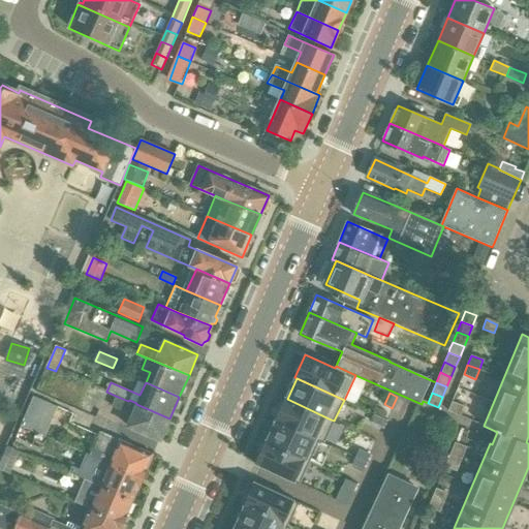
[(28,408),(53,418),(58,406),(34,396),(28,408)]
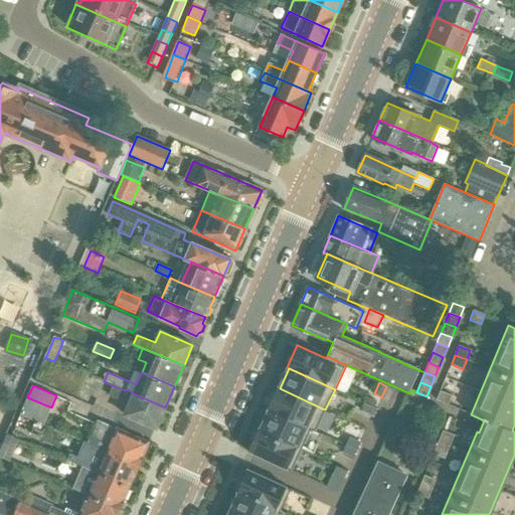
[(115,386),(111,395),(121,400),(125,390),(115,386)]
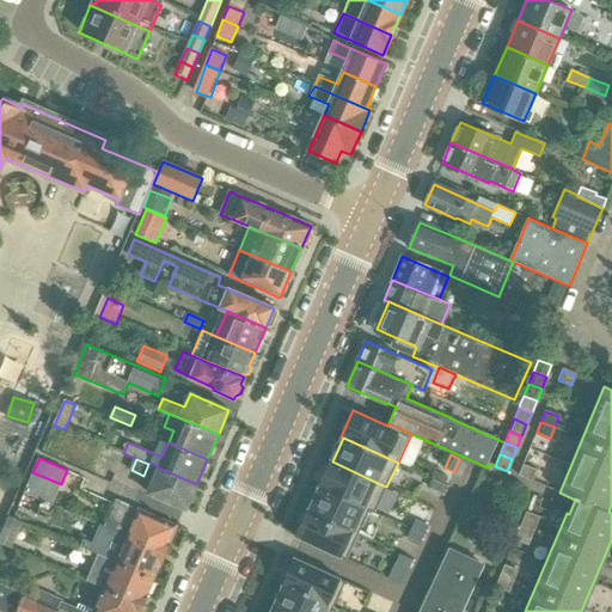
[(330,460),(318,485),(320,487),(369,509),(374,512),(386,487),(383,485),(332,461),(330,460)]
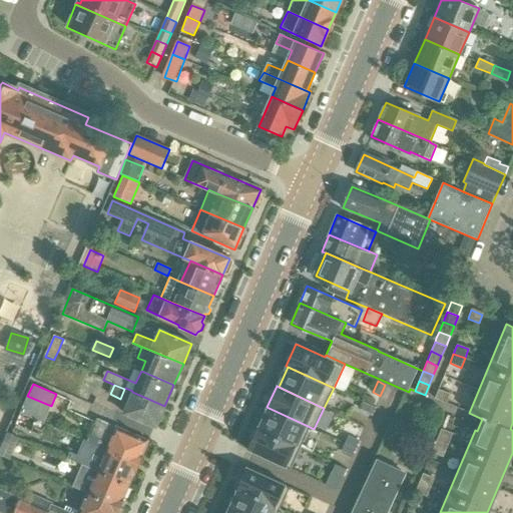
[(435,399),(446,403),(450,394),(439,389),(435,399)]
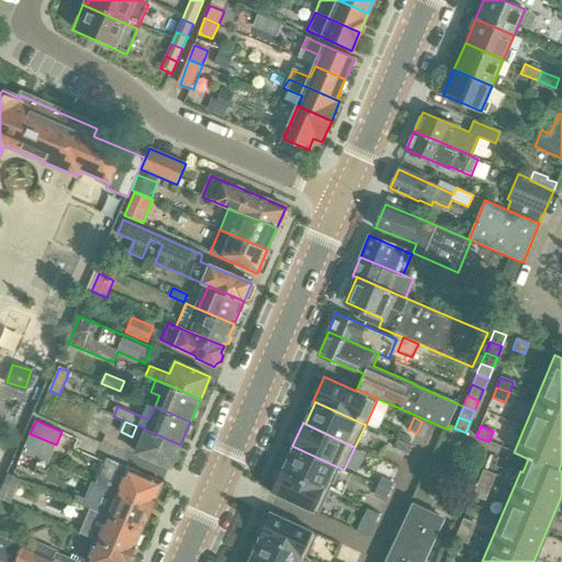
[(145,429),(134,452),(169,468),(180,445),(145,429)]
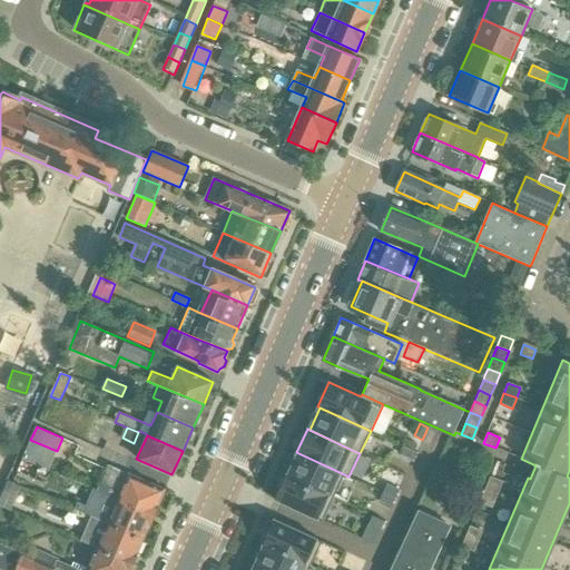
[(450,442),(435,474),(475,491),(489,459),(450,442)]
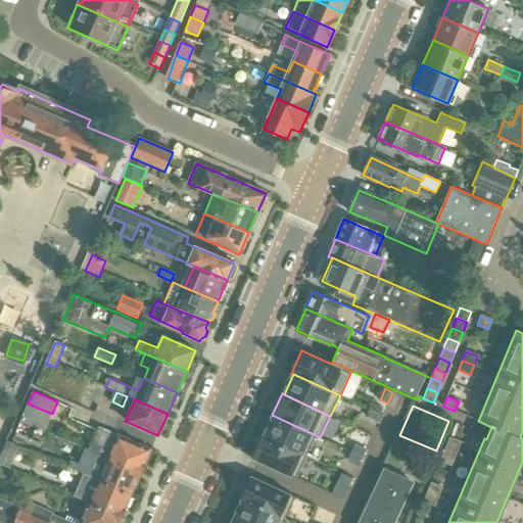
[(382,415),(371,410),(368,417),(378,422),(382,415)]
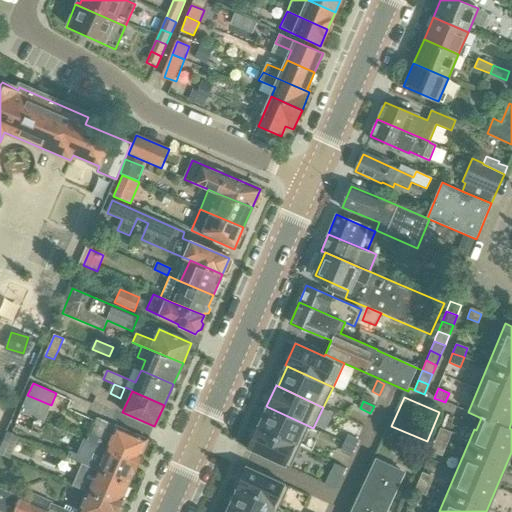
[(268,407),(259,427),(300,447),(309,426),(268,407)]
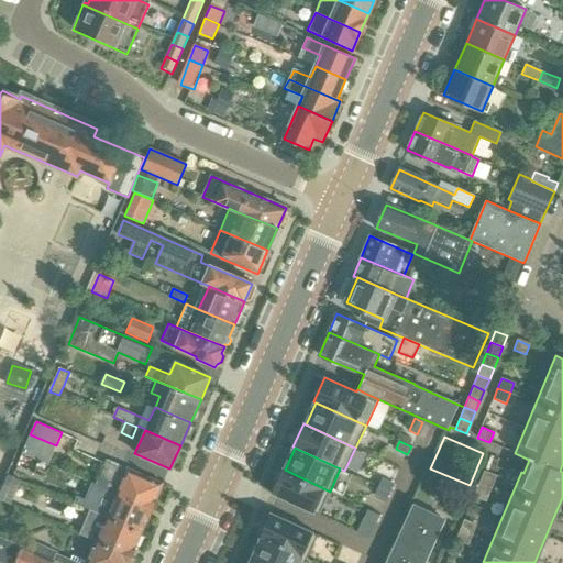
[(107,461),(96,485),(152,509),(162,485),(125,470),(107,461)]
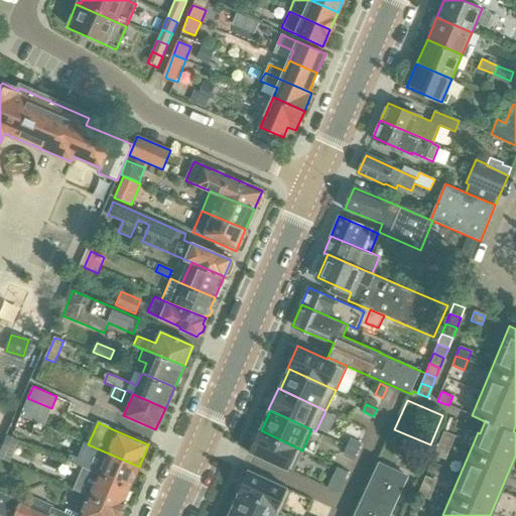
[(259,429),(248,452),(292,472),(302,450),(261,430),(259,429)]
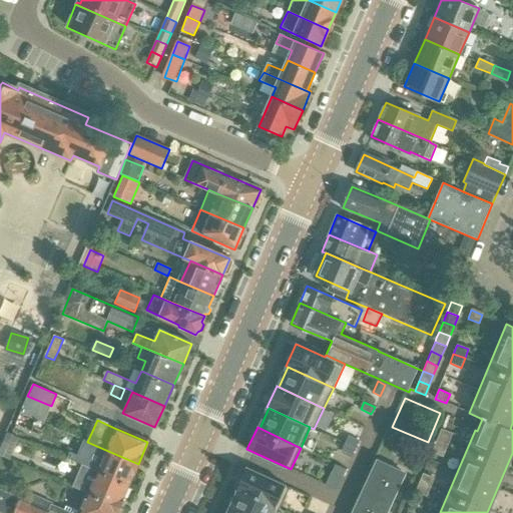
[(453,434),(442,429),(437,441),(448,445),(453,434)]
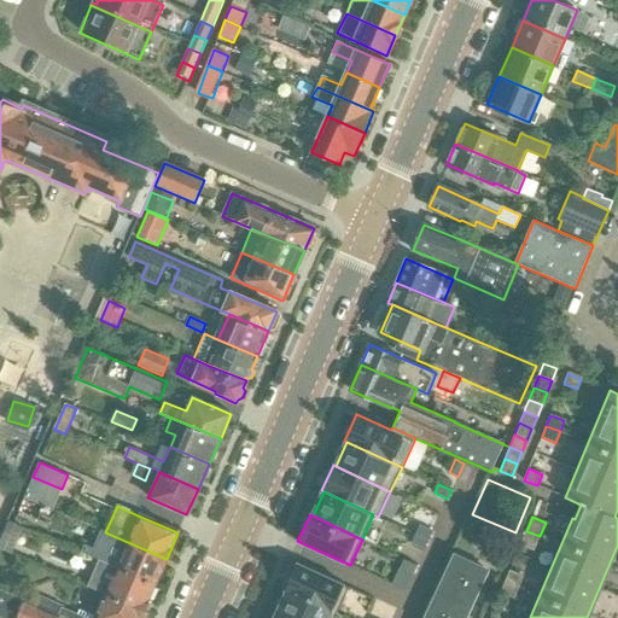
[(9,520),(0,540),(0,549),(12,554),(23,526),(9,520)]
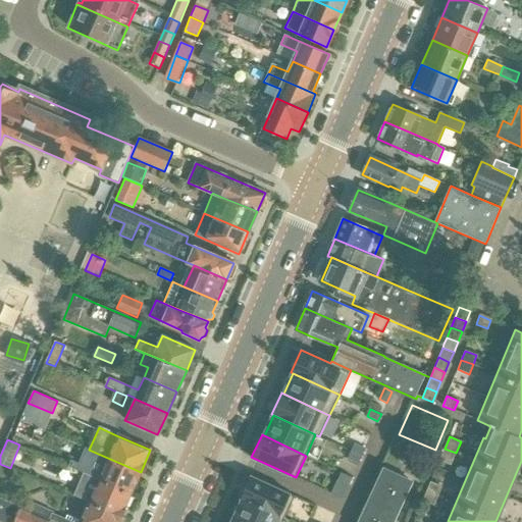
[(354,444),(351,451),(362,456),(365,449),(354,444)]
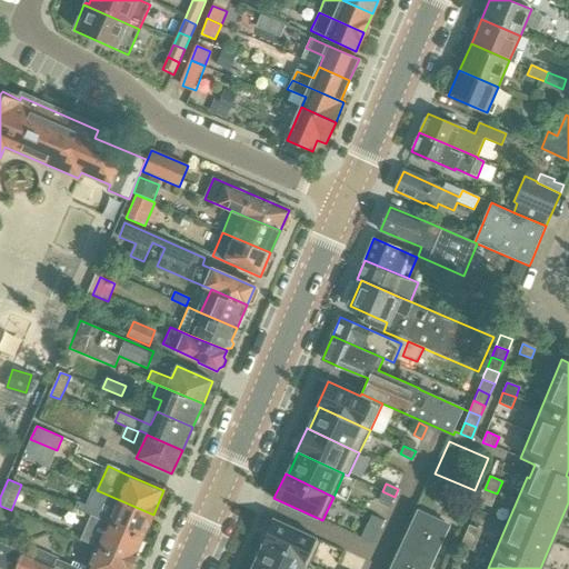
[(78,501),(73,509),(90,517),(106,523),(142,539),(153,515),(97,490),(93,489),(86,506),(78,501)]
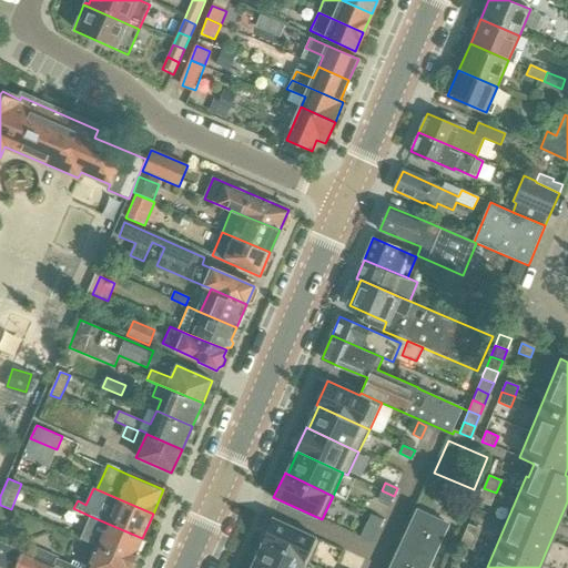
[(490,506),(496,493),(484,488),(478,501),(490,506)]
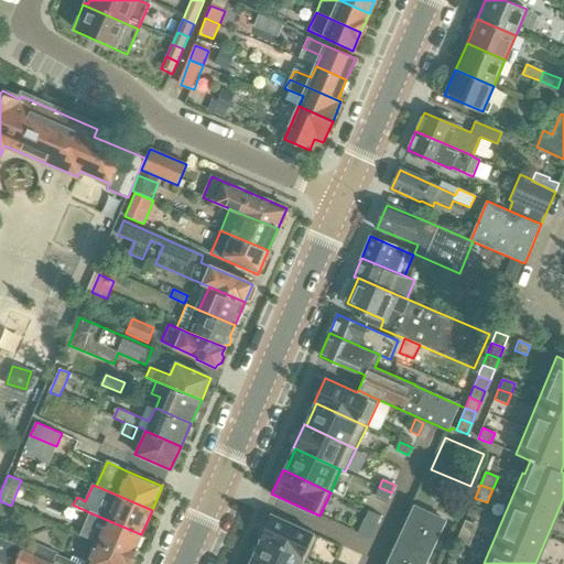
[(379,487),(376,495),(387,500),(391,492),(379,487)]
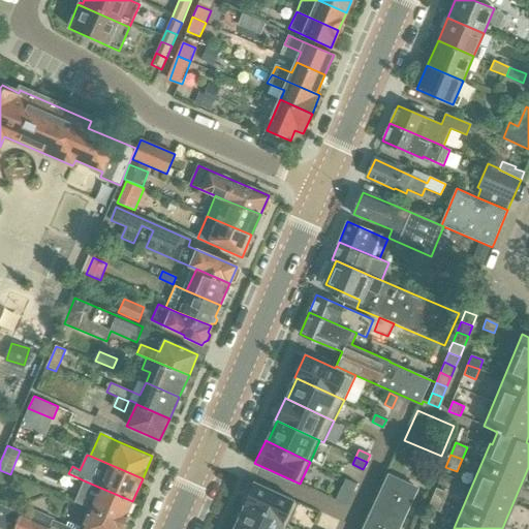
[(389,474),(363,528),(398,528),(417,488),(389,474)]
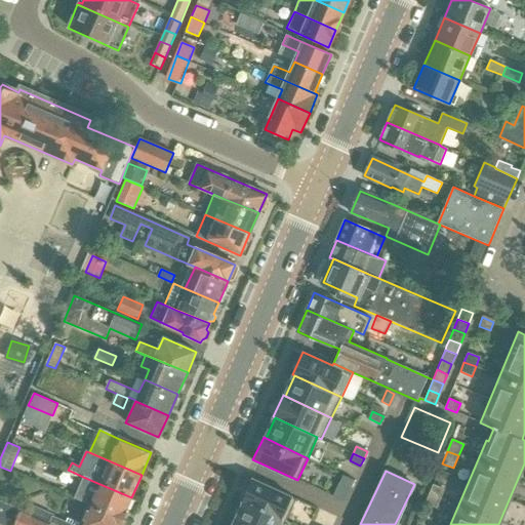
[(354,480),(342,475),(339,482),(351,487),(354,480)]
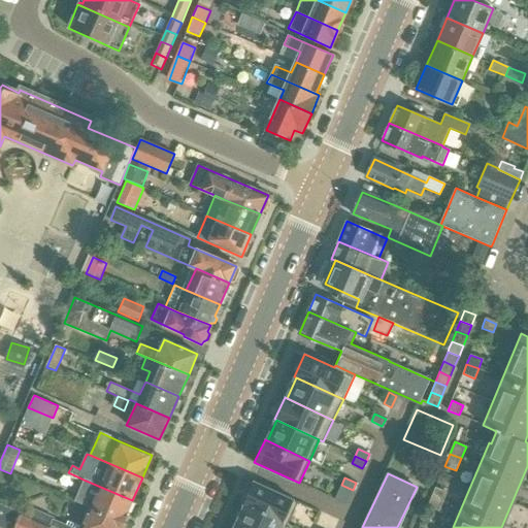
[(84,480),(73,501),(80,504),(89,507),(89,508),(123,523),(132,500),(98,486),(84,480)]
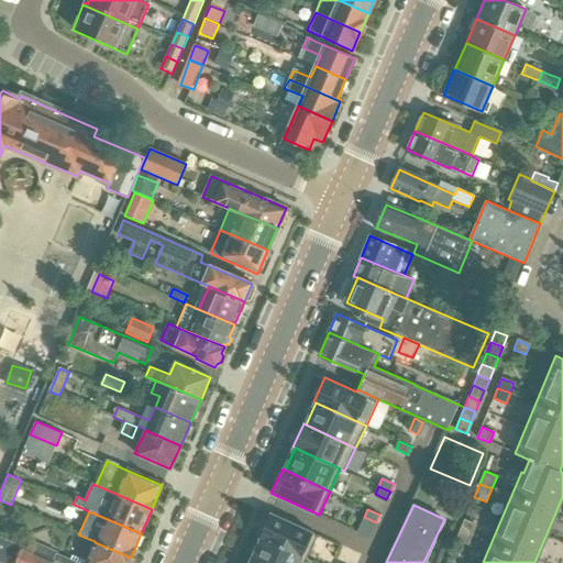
[(269,512),(257,538),(261,539),(306,560),(318,534),(269,512)]
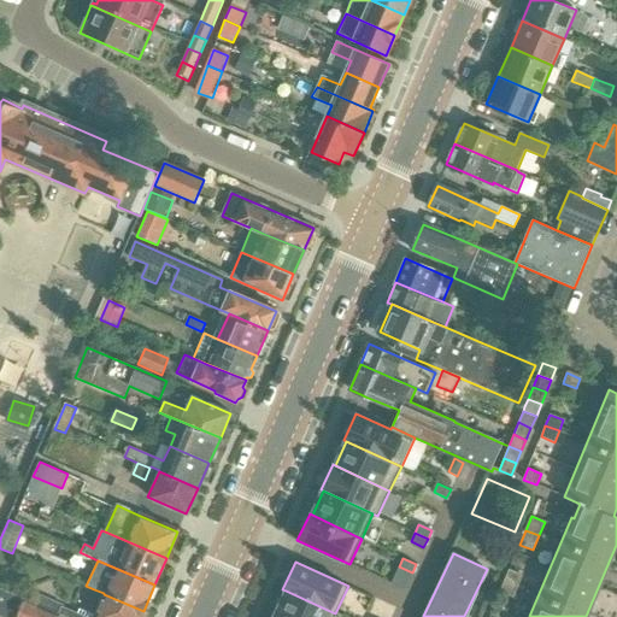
[(518,586),(522,574),(509,569),(504,581),(518,586)]
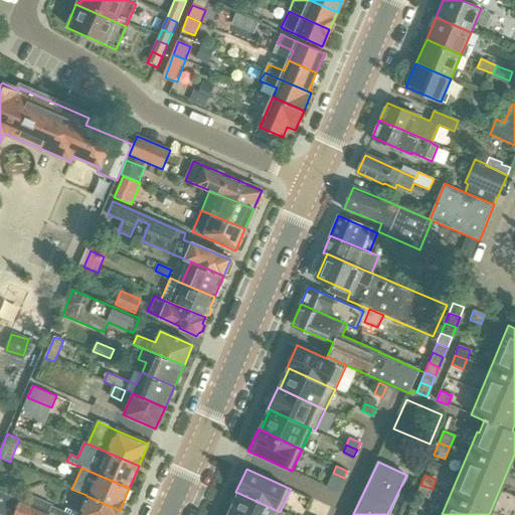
[(417,494),(428,499),(433,489),(420,485),(417,494)]
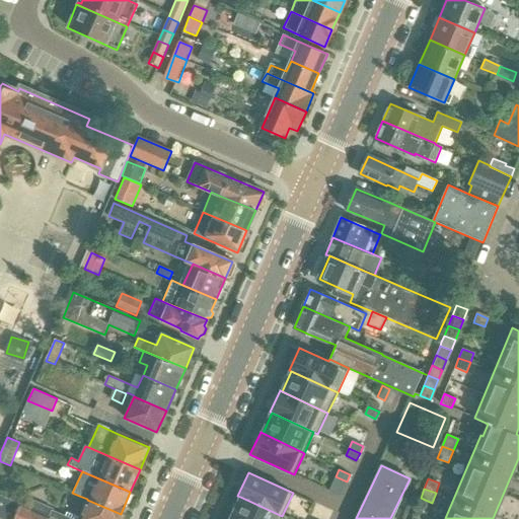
[(20,505),(0,496),(0,518),(53,518),(25,507),(20,505)]
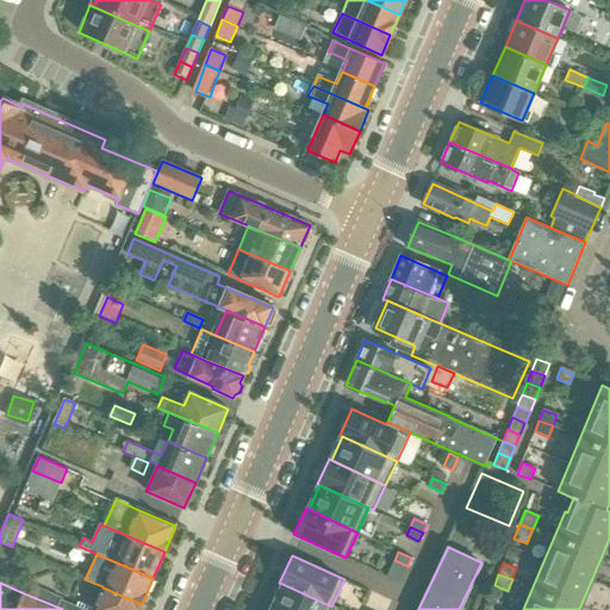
[(282,584),(271,608),(275,609),(330,609),(331,607),(282,584)]
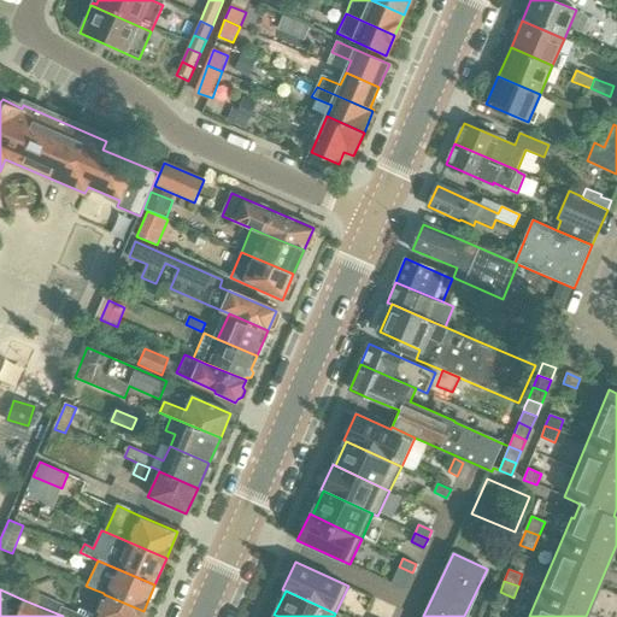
[(35,592),(30,603),(63,616),(140,616),(144,611),(104,594),(94,615),(80,609),(77,613),(64,607),(65,605),(35,592)]
